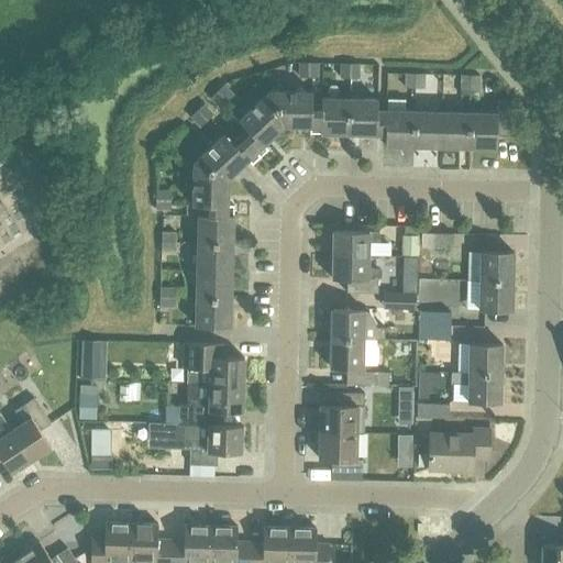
[(310,76),(310,63),(301,63),(300,76),(310,76)]
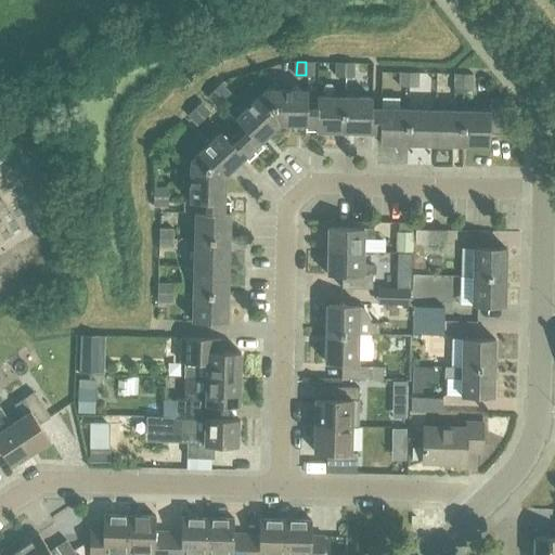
[(306,62),(306,75),(314,76),(315,62),(306,62)]
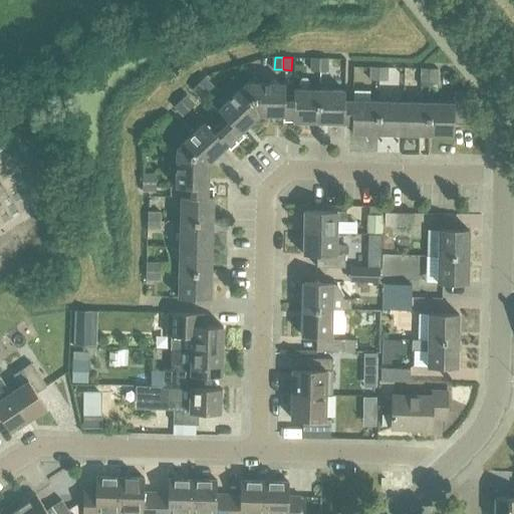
[(321,70),(321,58),(312,58),(312,70),(321,70)]
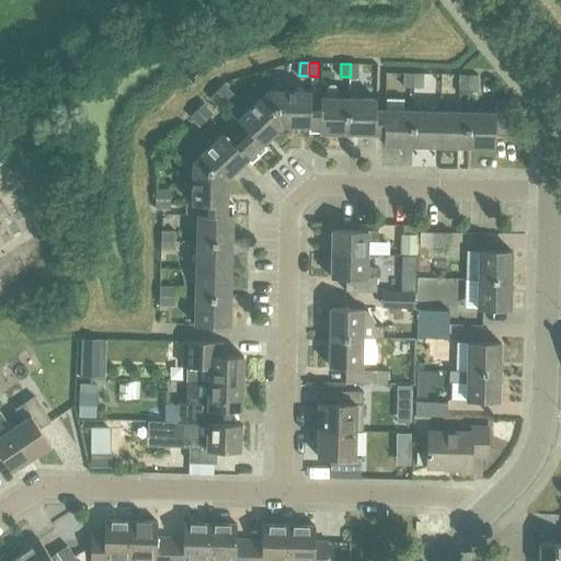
[(351,64),(351,77),(359,77),(359,64),(351,64)]
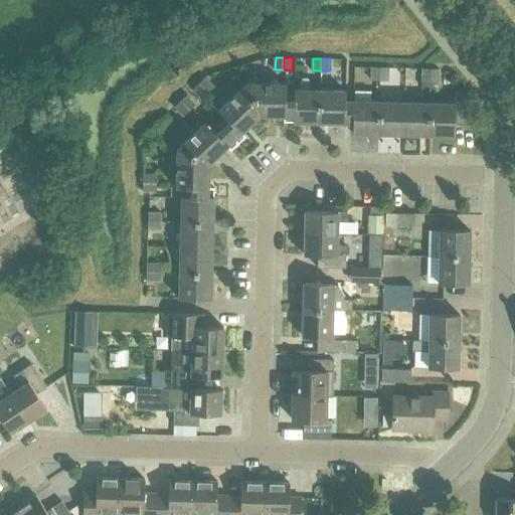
[(381,80),(381,67),(372,67),(371,80),(381,80)]
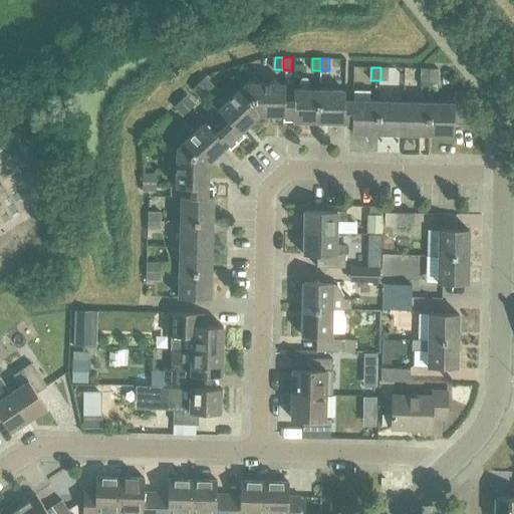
[(389,67),(380,67),(380,80),(389,80),(389,67)]
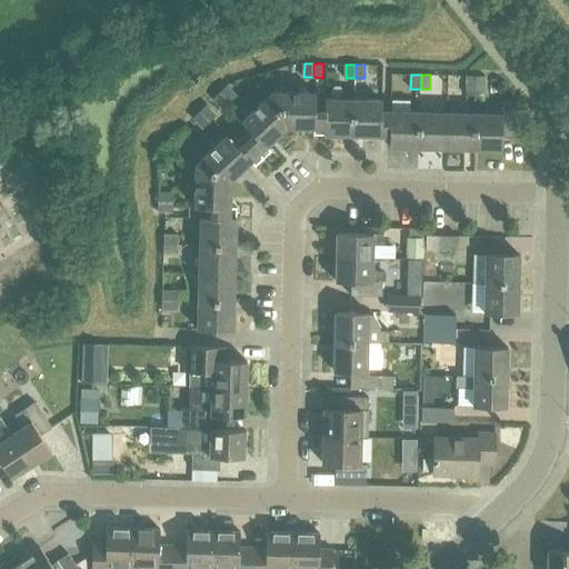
[(477,90),(477,76),(467,76),(467,90),(477,90)]
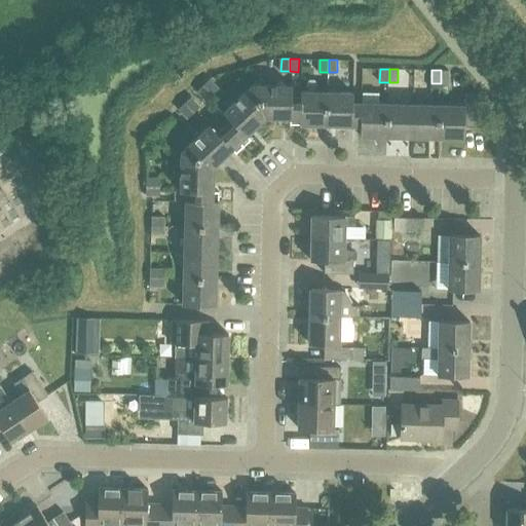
[(441,70),(441,83),(449,83),(449,70),(441,70)]
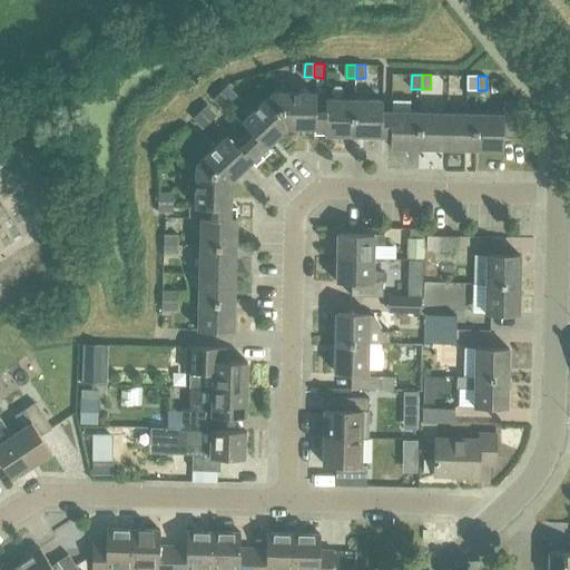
[(222,92),(231,102),(237,97),(228,87),(222,92)]
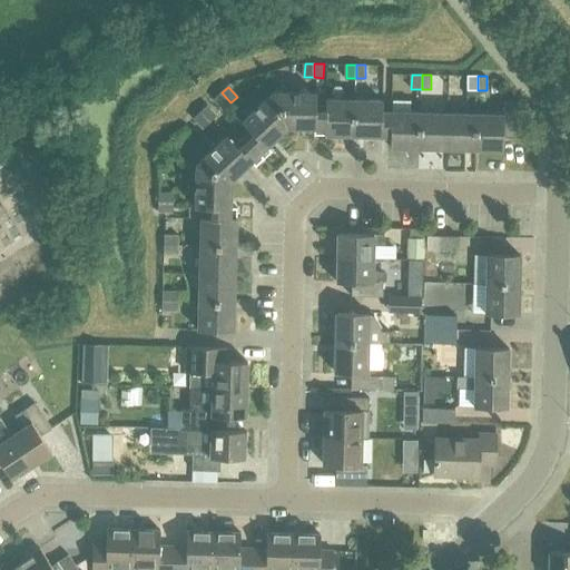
[(287,128),(275,91),(244,120),(255,133),(247,140),(264,157),(273,150),(268,146),(287,128)]
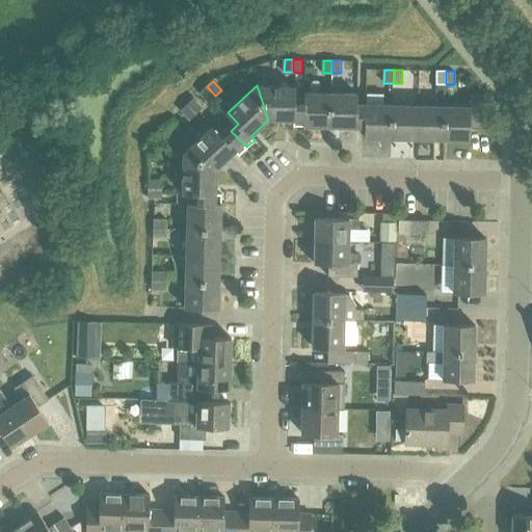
[(296,85),(257,85),(268,120),(293,120),(293,126),(303,126),(304,102),(295,102),(296,85)]
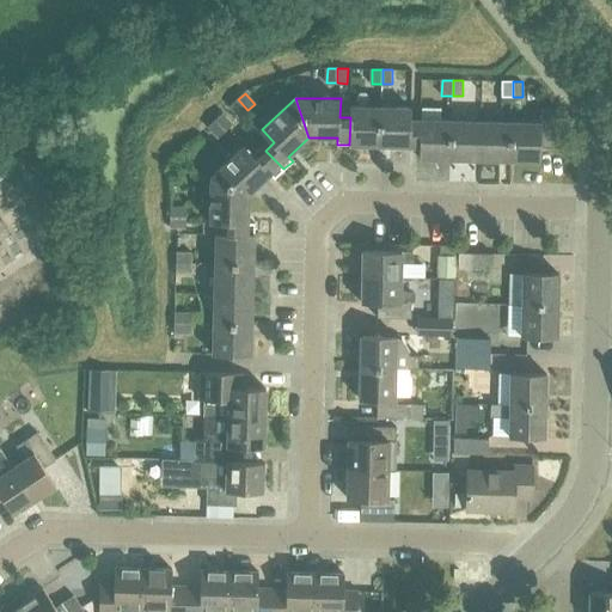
[(248,110),(238,99),(230,106),(240,117),(248,110)]
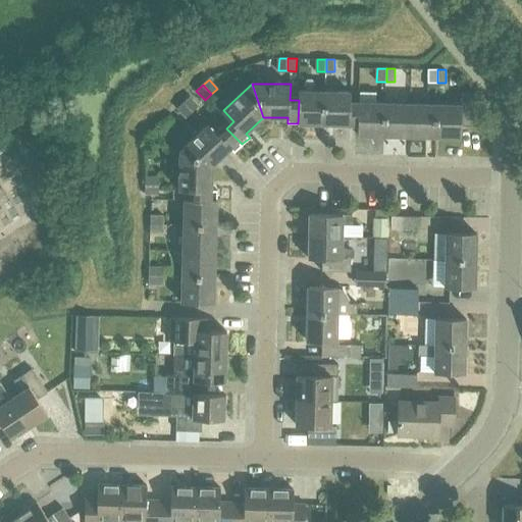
[(299,100),(298,123),(324,124),(325,92),(299,91),(299,100)]
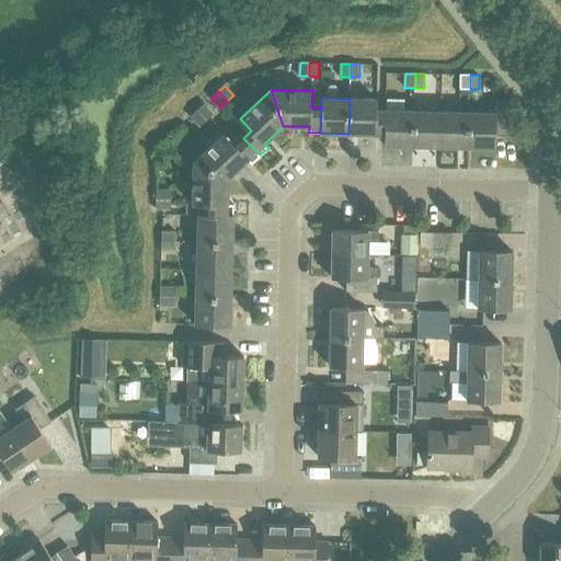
[(469,112),(468,147),(496,148),(496,133),(514,133),(515,109),(511,98),(494,98),(494,113),(469,112)]
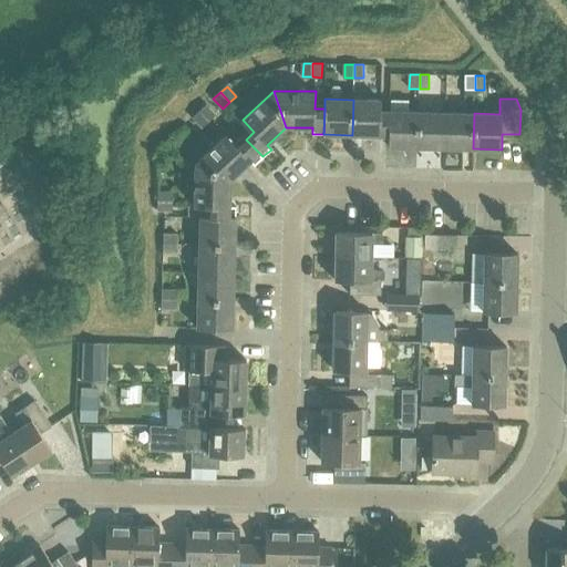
[(353,100),(352,135),(381,136),(382,101),(353,100)]
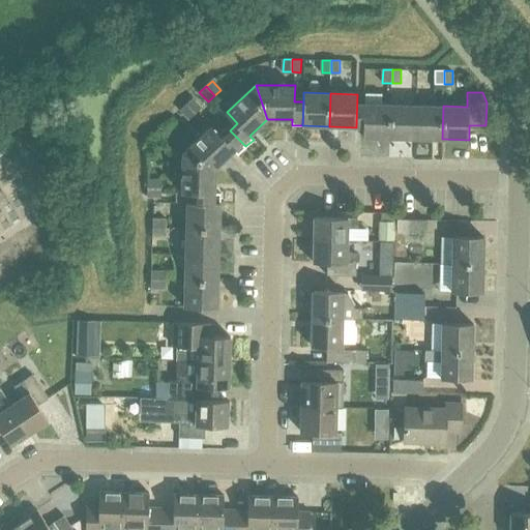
[(193,97),(187,104),(196,113),(202,107),(193,97)]
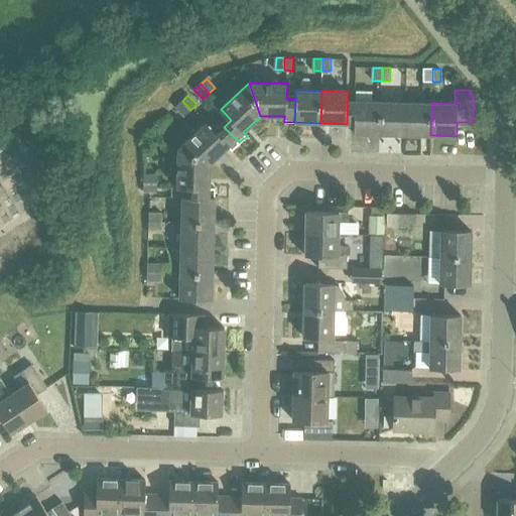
[(190,110),(182,101),(176,106),(184,115),(190,110)]
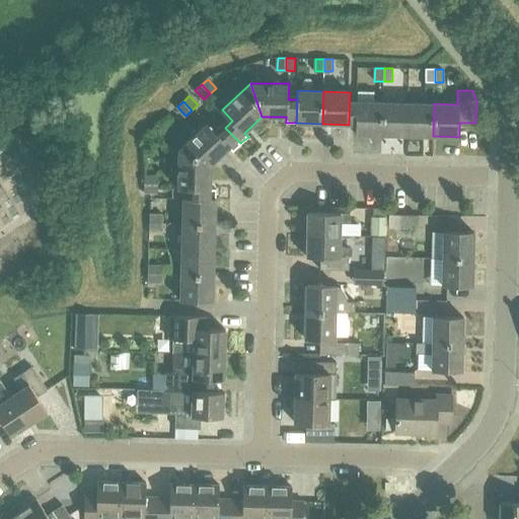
[(382,135),(383,102),(357,101),(357,134),(382,135)]
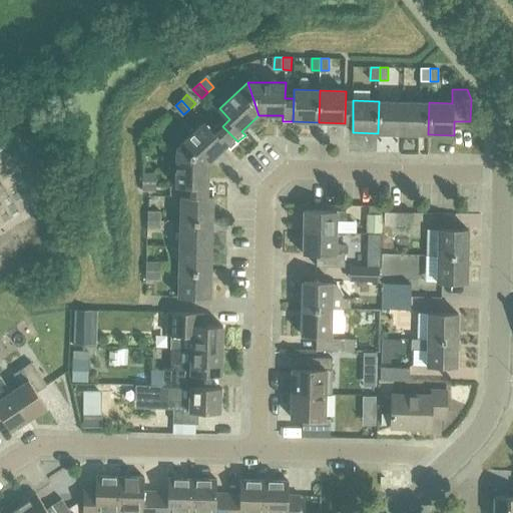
[(379,101),(378,133),(403,134),(404,101),(379,101)]
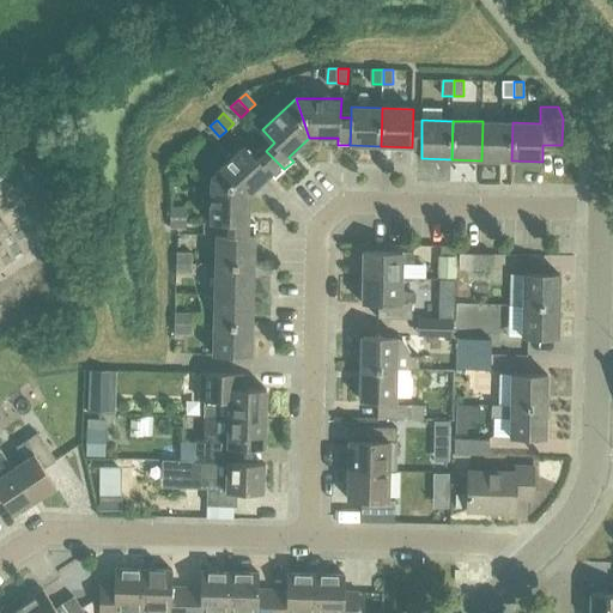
[(483,121),(481,161),(511,161),(513,122),(483,121)]
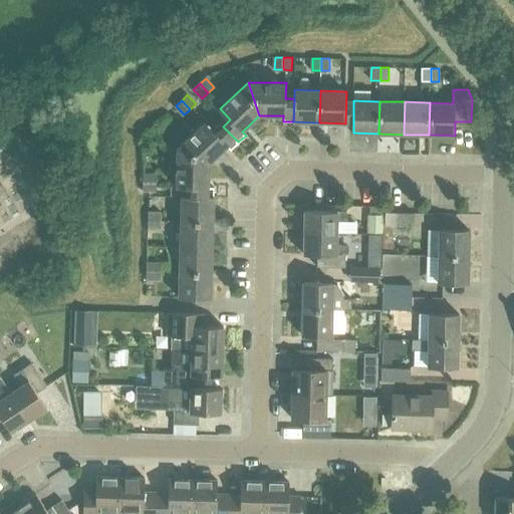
[(206,121),(177,149),(209,163),(227,145),(231,149),(238,142),(223,126),(216,133),(206,121)]
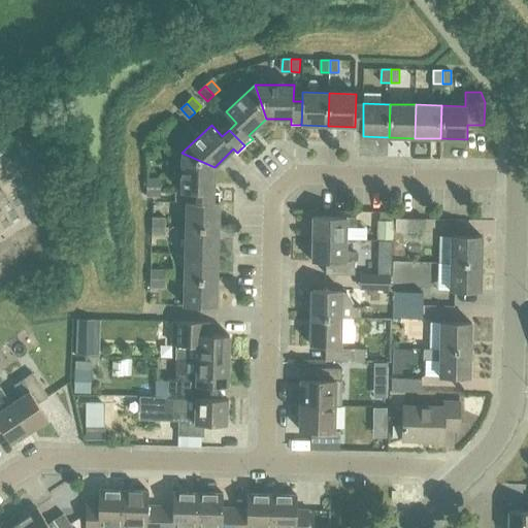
[(215,167),(182,153),(180,192),(197,192),(197,201),(220,202),(220,192),(213,193),(215,167)]
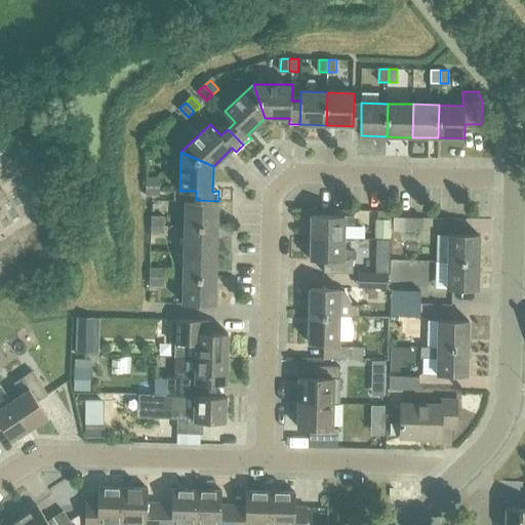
[(147,177),(147,187),(159,187),(160,177),(147,177)]
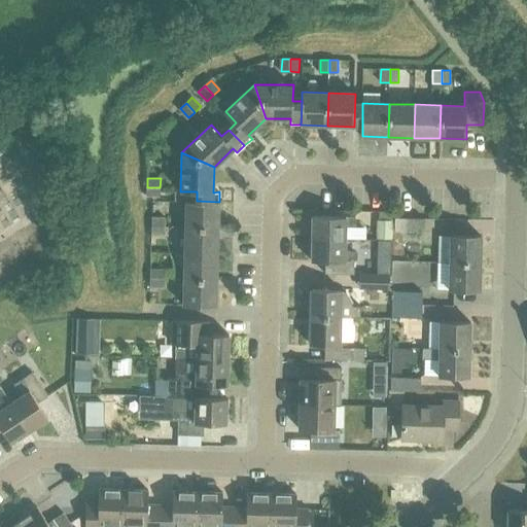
[(160,187),(147,187),(146,196),(160,197),(160,187)]
